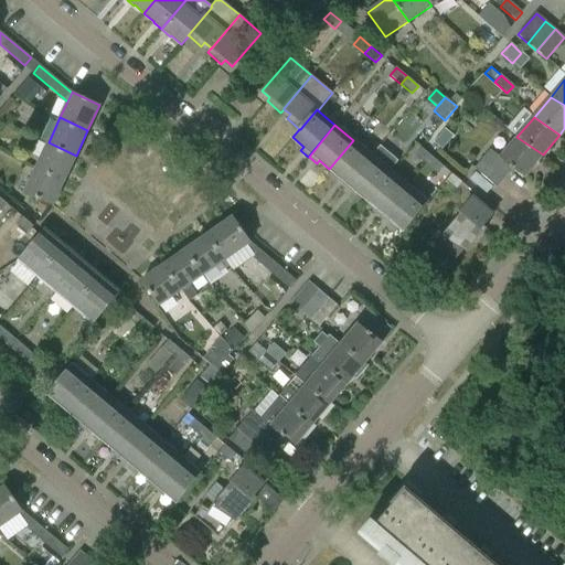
[(434,142),(443,150),(454,137),(445,129),(434,142)]
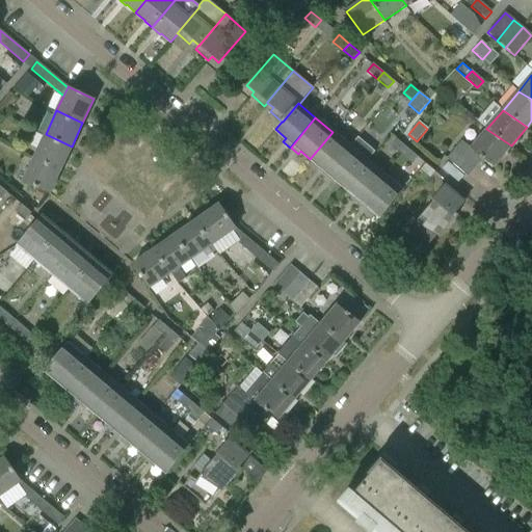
[(360,137),(374,149),(381,140),(367,128),(360,137)]
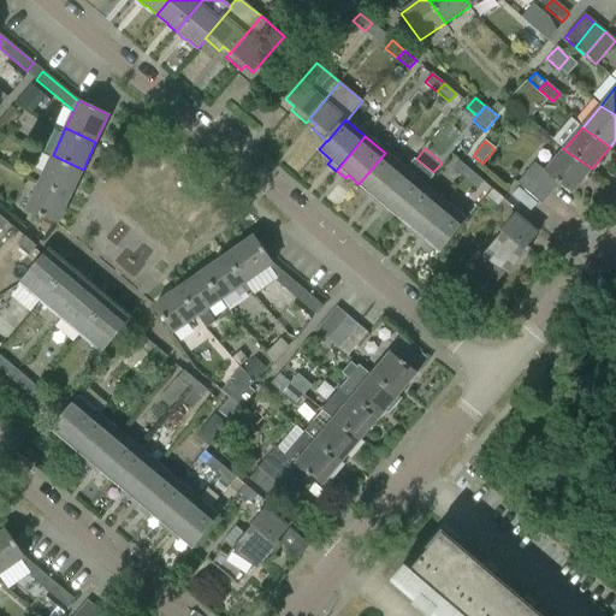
[(534,164),(526,173),(551,194),(558,185),(560,184),(570,194),(592,169),(563,149),(544,172),(534,164)]
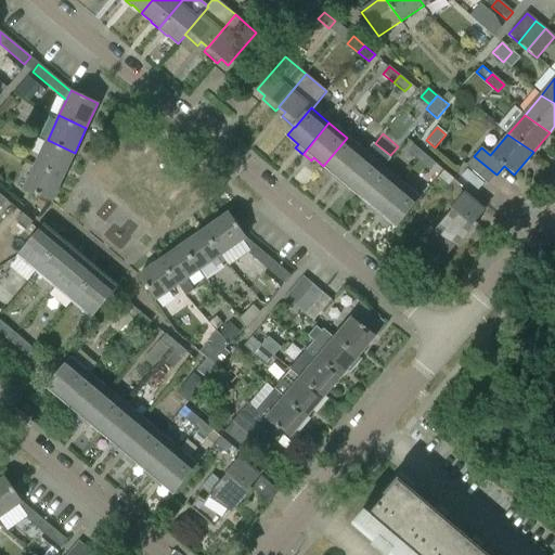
[(339,184),(365,153),(347,138),(323,166),(334,173),(331,177),(339,184)]
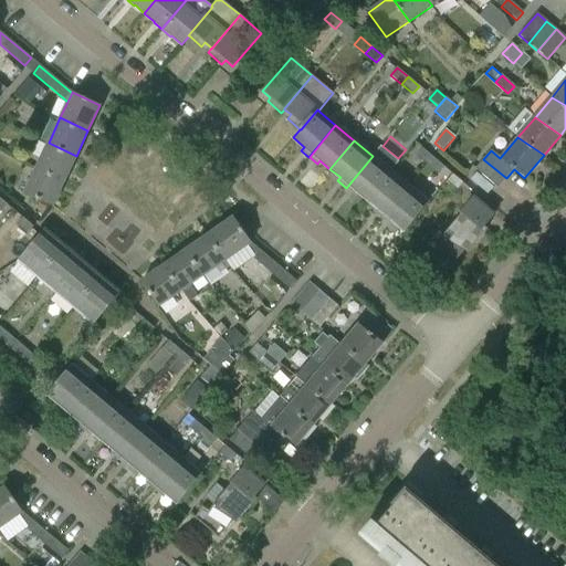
[(49,143),(37,168),(64,181),(76,156),(49,143)]
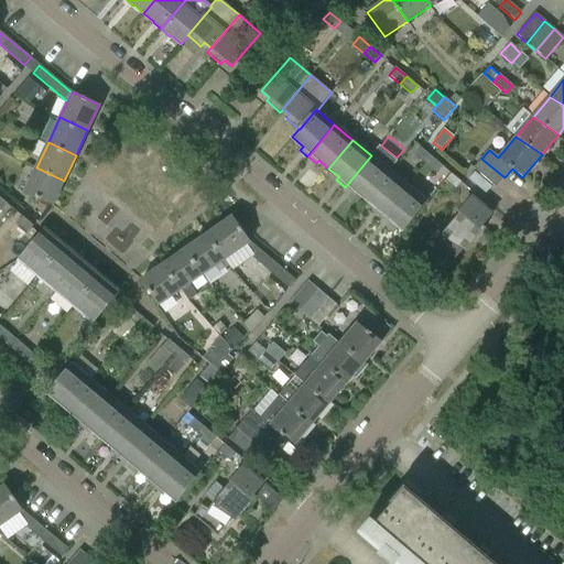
[(371,155),(345,187),(353,194),(355,191),(366,199),(389,171),(397,162),(379,147),(371,155)]
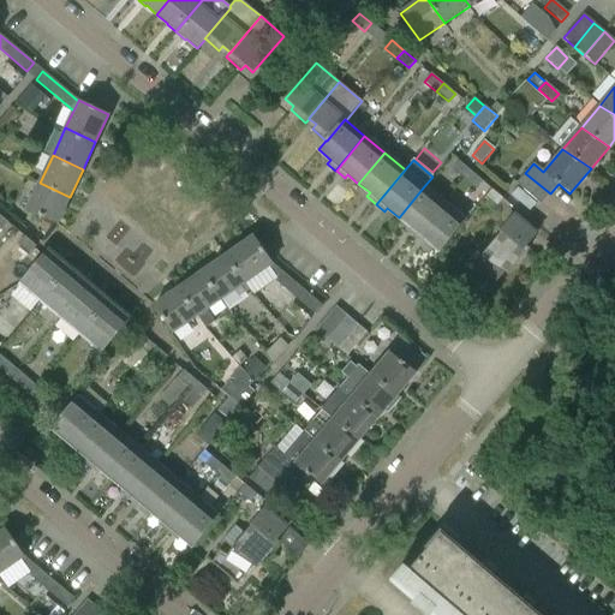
[(452,169),(464,179),(471,171),(459,161),(452,169)]
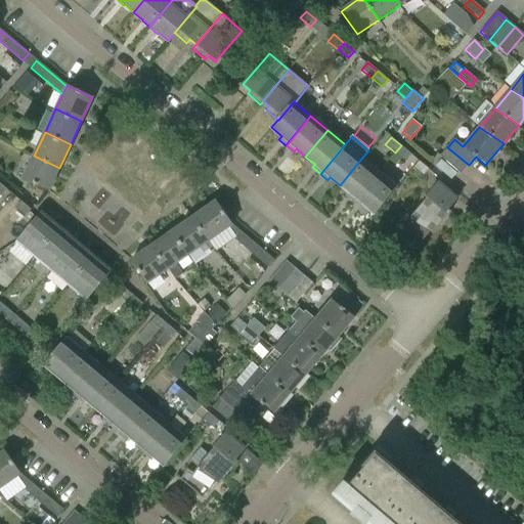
[(401,145),(395,153),(405,161),(411,155),(401,145)]
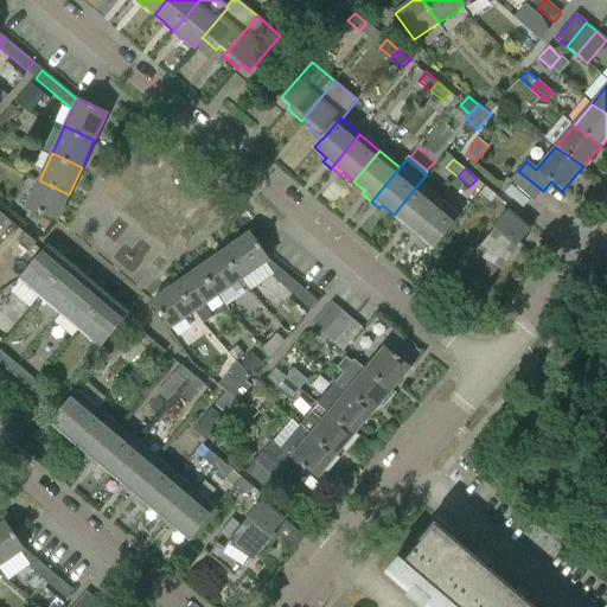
[(543,191),(518,171),(510,181),(534,202),(543,191)]
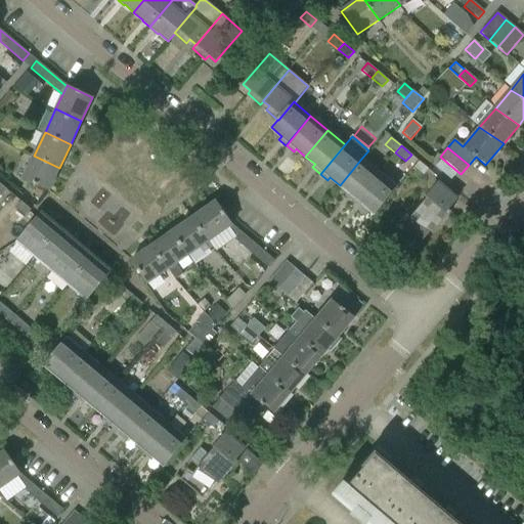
[(59,168),(34,156),(23,179),(48,191),(59,168)]
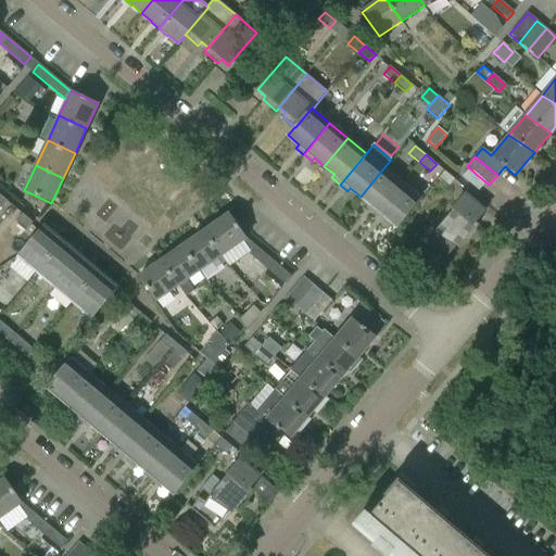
[(367,207),(376,215),(402,184),(383,168),(361,197),(370,204),(367,207)]
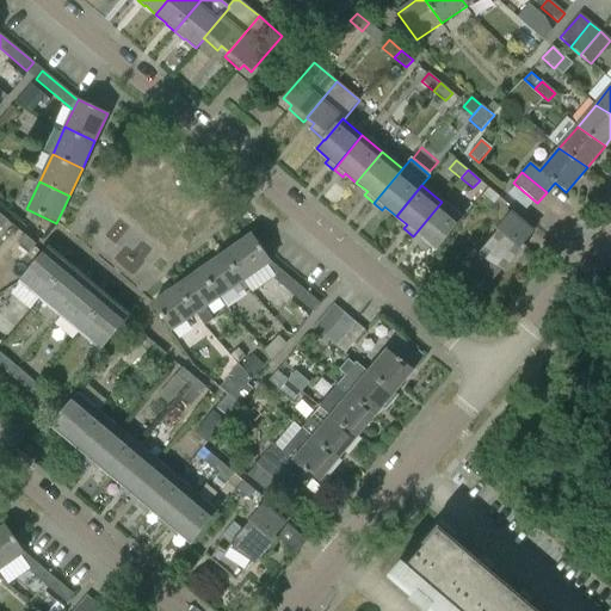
[(482,195),(494,205),(500,197),(488,187),(482,195)]
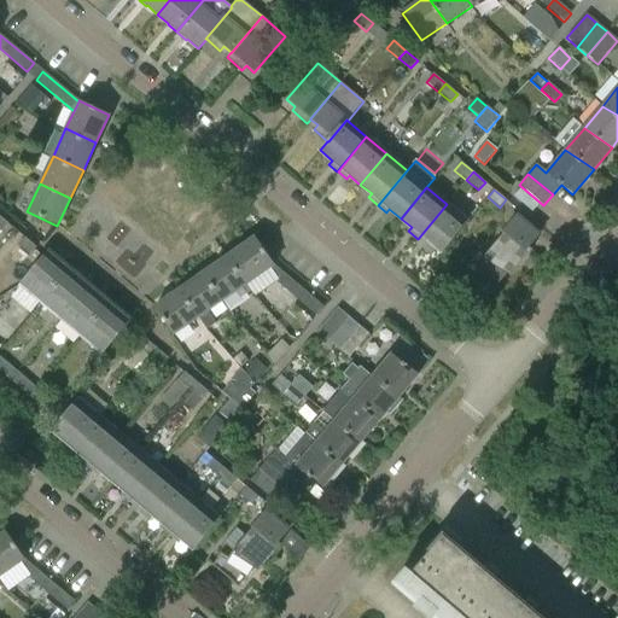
[(447,204),(418,239),(426,245),(429,242),(441,252),(467,221),(447,204)]
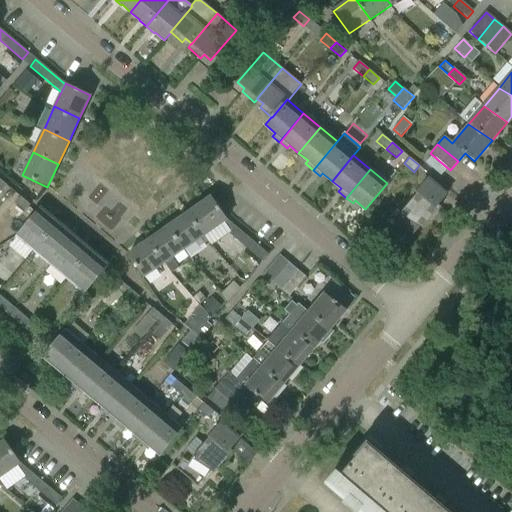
[(384,225),(406,243),(419,227),(422,229),(440,207),(438,205),(447,194),(428,179),(417,192),(417,193),(399,215),(396,218),(391,214),(384,225)]
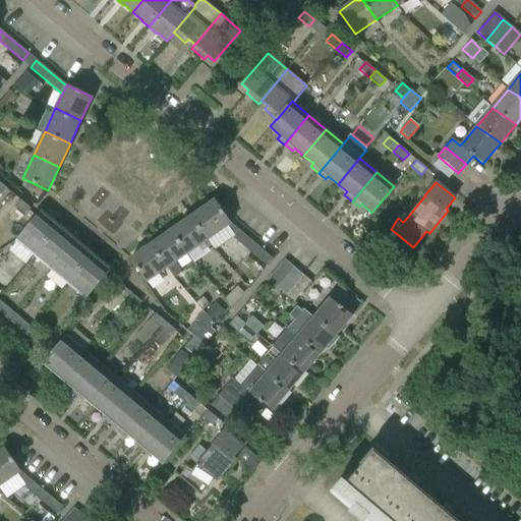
[(215,200),(193,215),(210,238),(223,229),(230,224),(231,223),(215,200)]
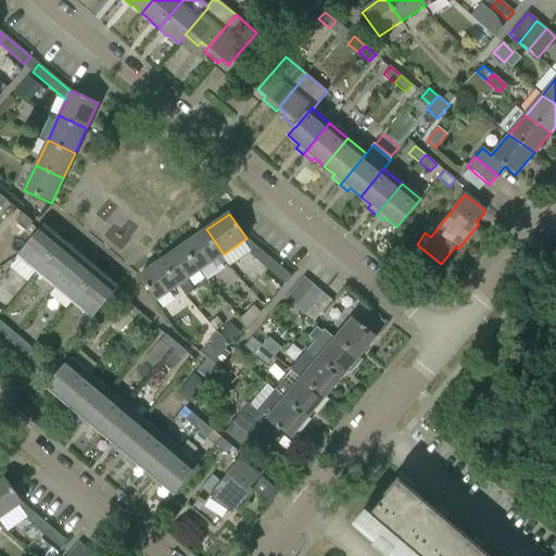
[(16,223),(27,231),(34,224),(23,215),(16,223)]
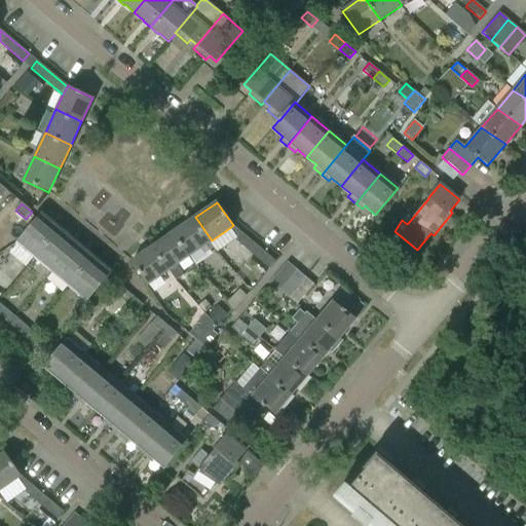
[(17,242),(35,257),(59,229),(41,214),(17,242)]
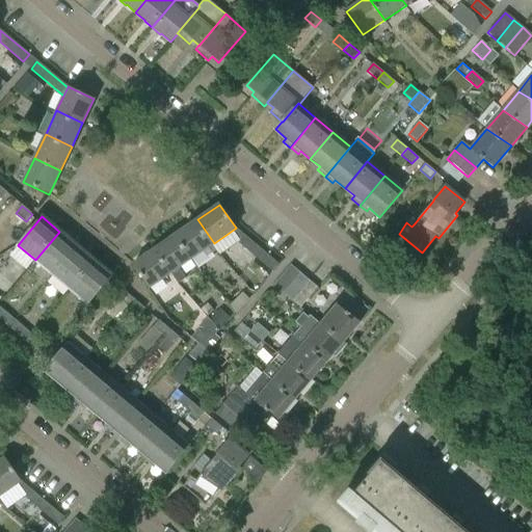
[(197,219),(176,235),(192,258),(214,243),(197,219)]
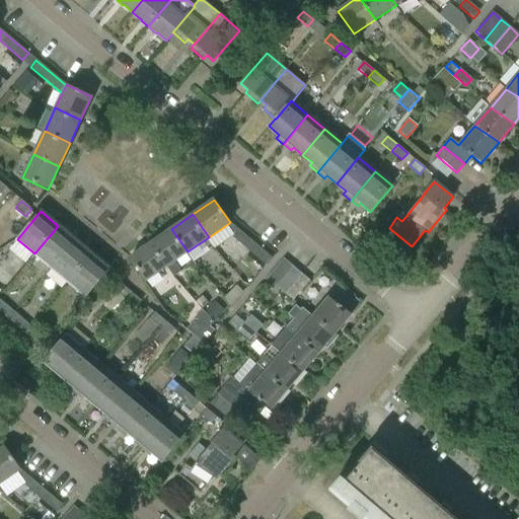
[(34,253),(52,268),(75,240),(58,226),(34,253)]
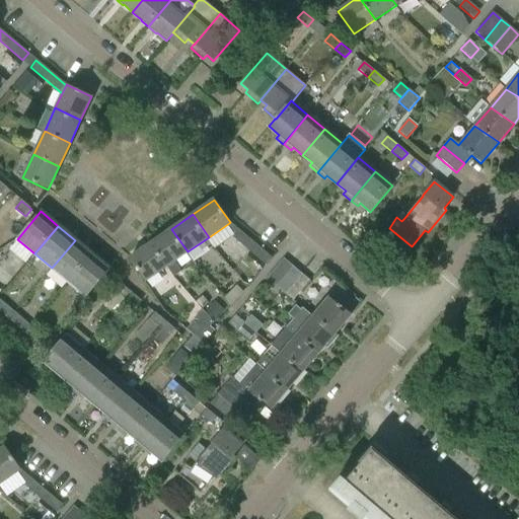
[(171,229),(151,243),(166,267),(172,275),(181,270),(175,261),(188,251),(171,229)]
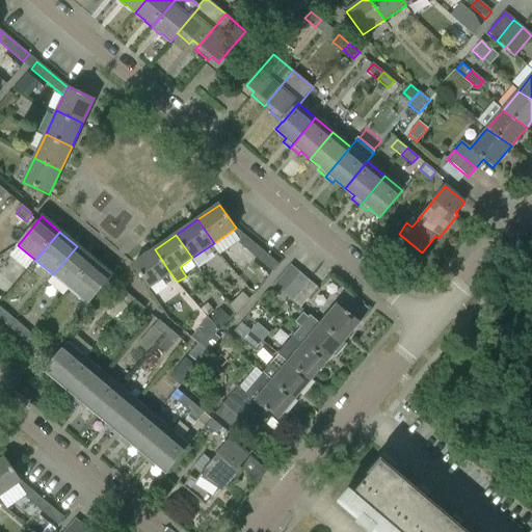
[(246,237),(240,244),(250,254),(257,246),(246,237)]
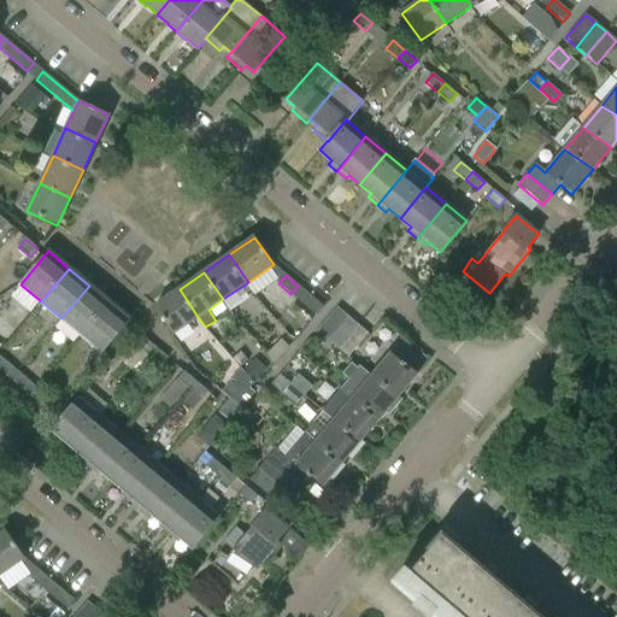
[(62,318),(81,335),(109,301),(89,286),(62,318)]
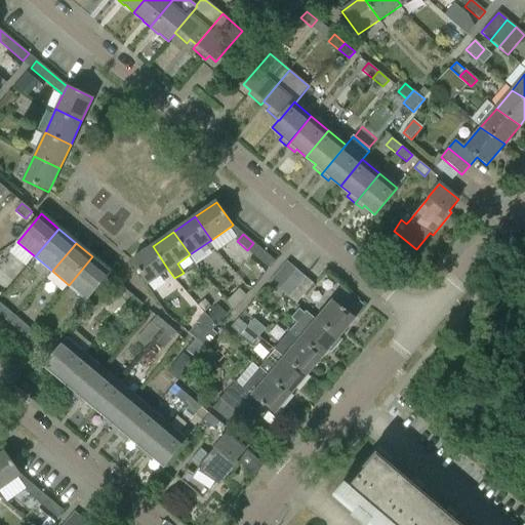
[(265,252),(253,243),(247,250),(258,259),(265,252)]
